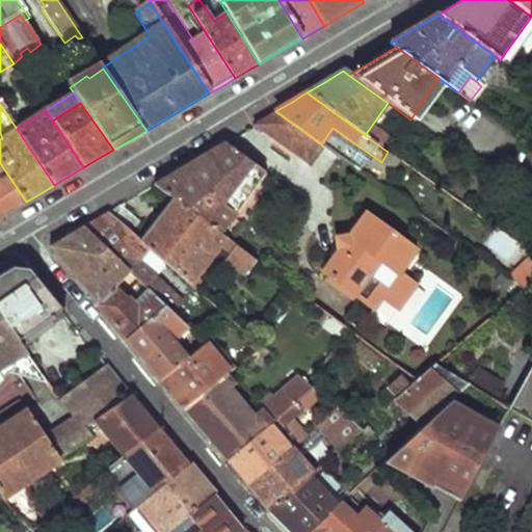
[(265,117),(253,125),(316,170),(330,152),(321,144),(275,111),(265,117)]
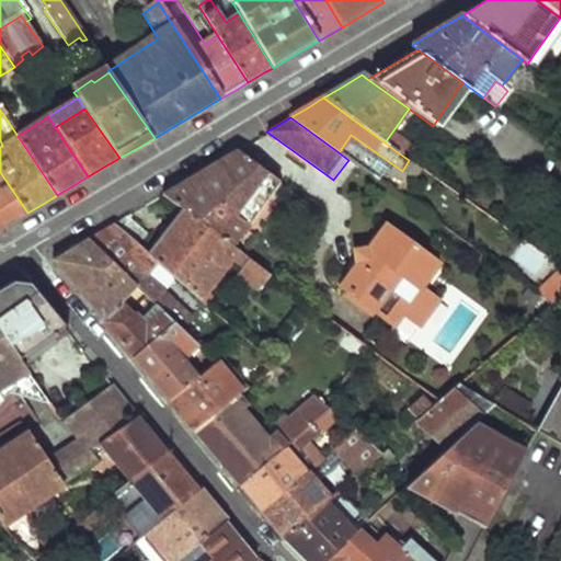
[(405,140),(398,152),(409,160),(416,149),(405,140)]
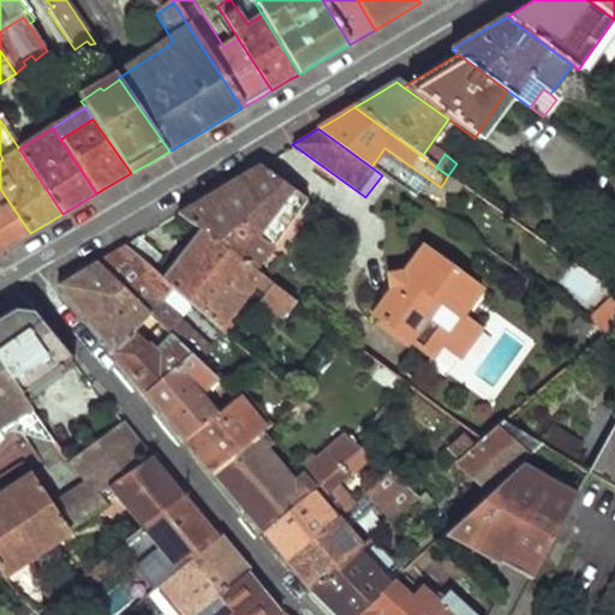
[(213,192),(178,213),(199,230),(258,273),(303,198),(258,165),(213,192)]
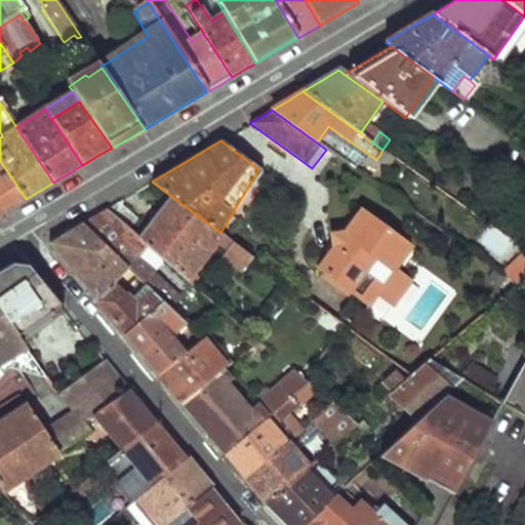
[(0,213),(6,210),(26,199),(0,161),(0,213)]
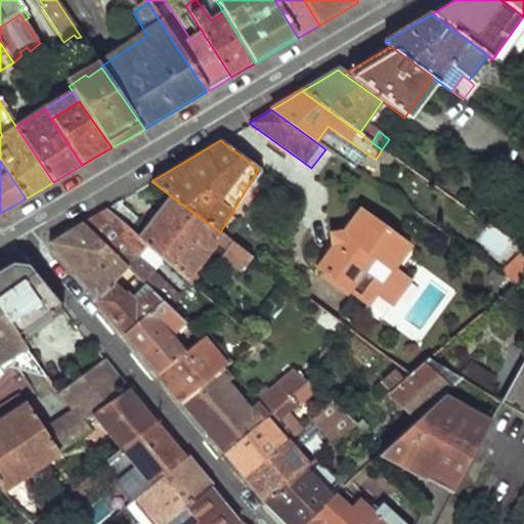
[(170,195),(138,237),(147,246),(189,281),(224,236),(220,232),(170,195)]
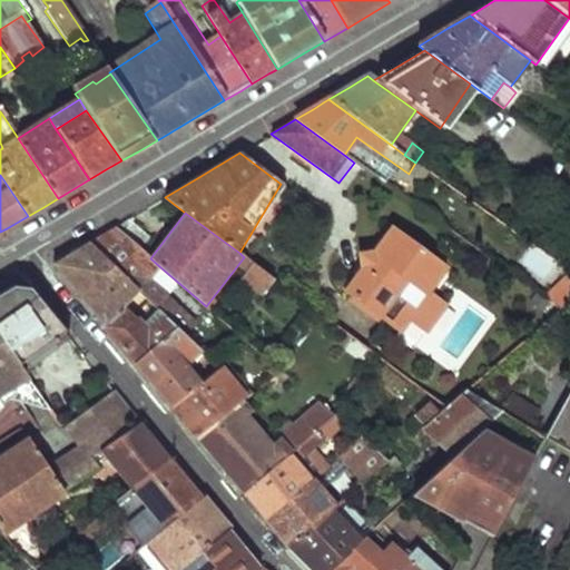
[(130,217),(116,227),(140,248),(150,235),(130,217)]
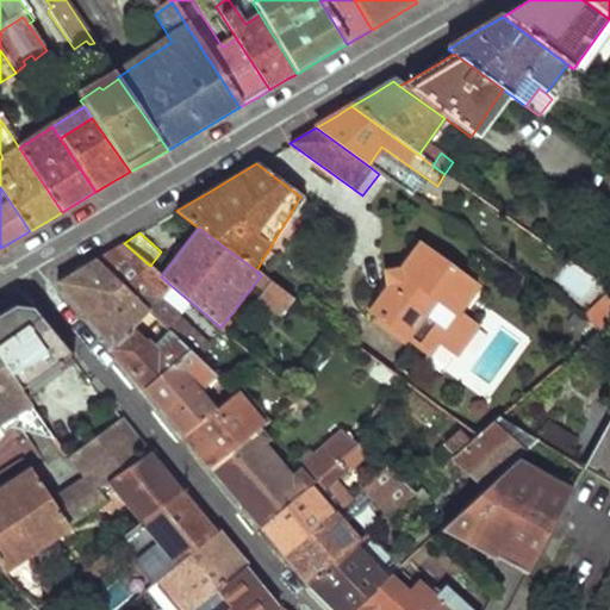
[(124,243),(94,261),(145,310),(174,337),(190,353),(215,377),(235,396),(243,388),(236,380),(238,377),(223,362),(226,359),(161,298),(172,286),(161,277),(150,266),(124,243)]
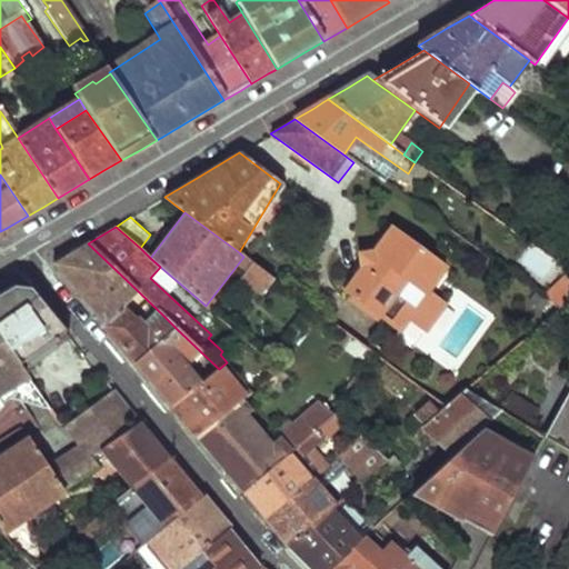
[(443,269),(390,229),(375,250),(359,253),(361,269),(346,290),(399,329),(408,318),(425,331),(445,305),(427,291),(443,269)]
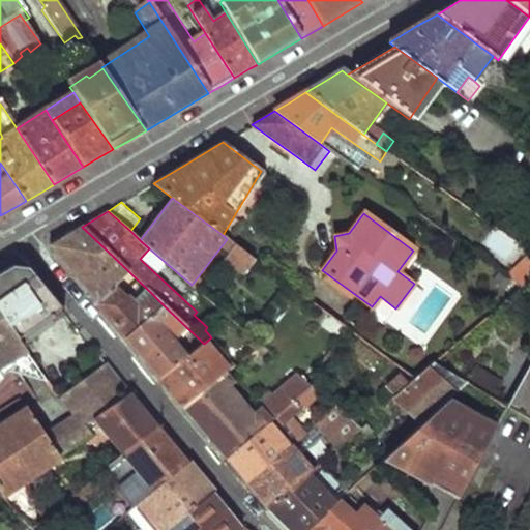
[(82,227),(49,246),(77,280),(95,301),(111,285),(126,269),(82,227)]
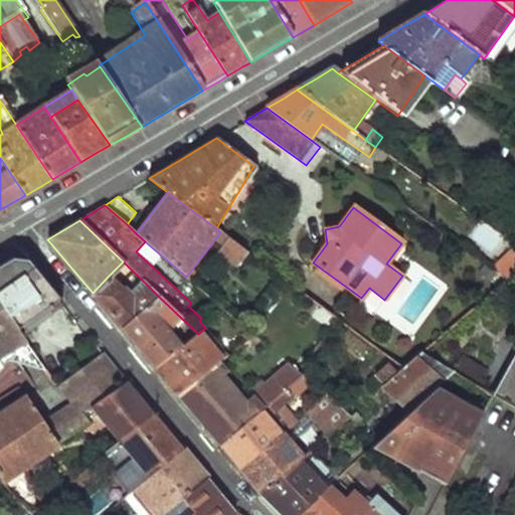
[(482,220),(468,233),(492,258),(505,244),(482,220)]
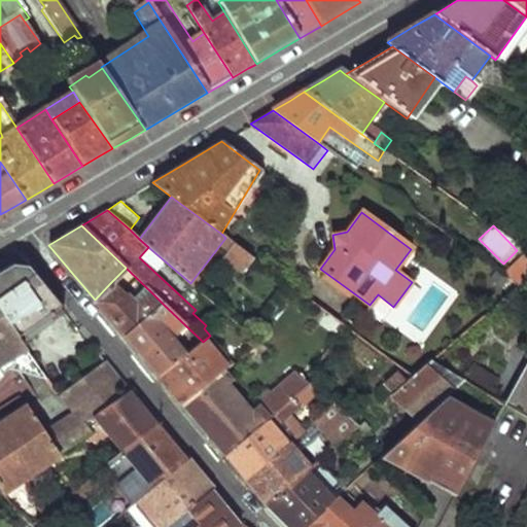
[(238,247),(227,261),(243,275),(254,259),(238,247)]
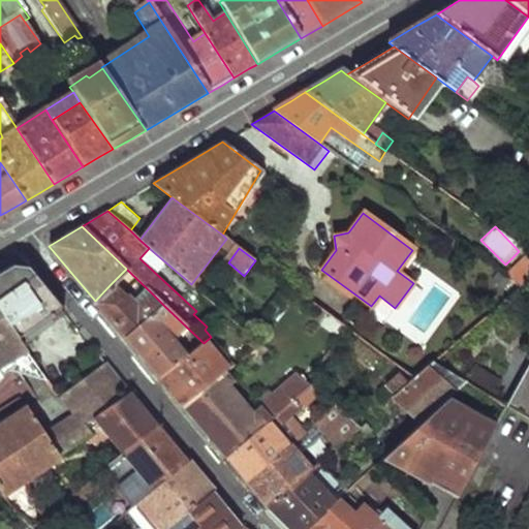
[(528,259),(506,280),(519,289),(528,279),(528,259)]
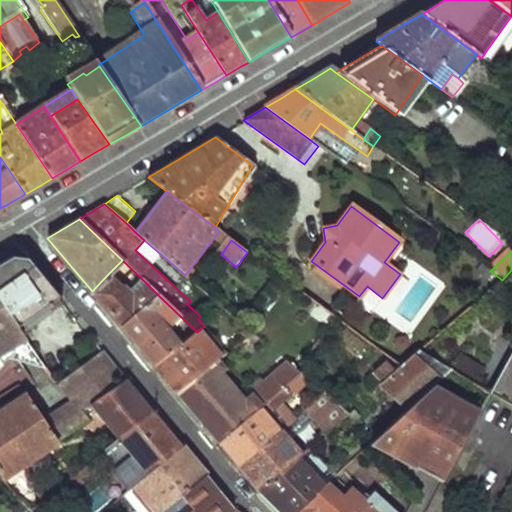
[(57,292),(29,258),(13,255),(0,262),(0,300),(24,334),(36,325),(34,323),(65,302),(57,292)]
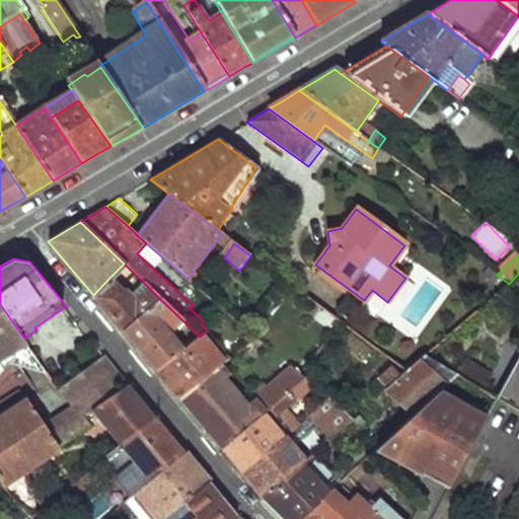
[(108,279),(93,295),(107,312),(123,330),(161,300),(148,287),(134,302),(108,279)]
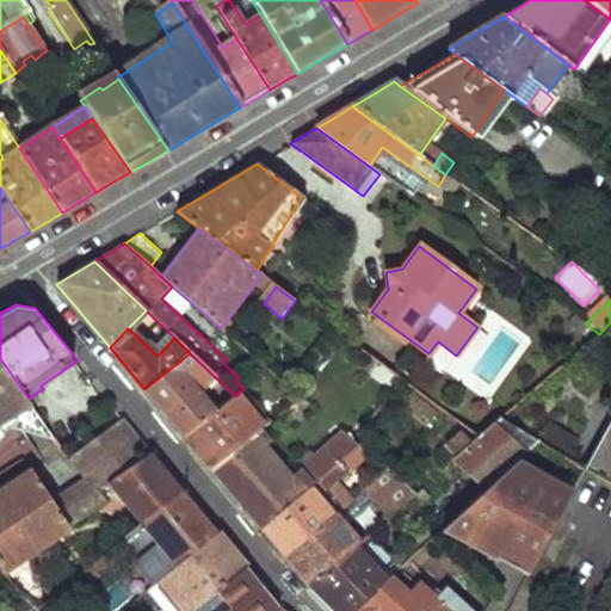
[(223,332),(216,340),(230,352),(238,345),(223,332)]
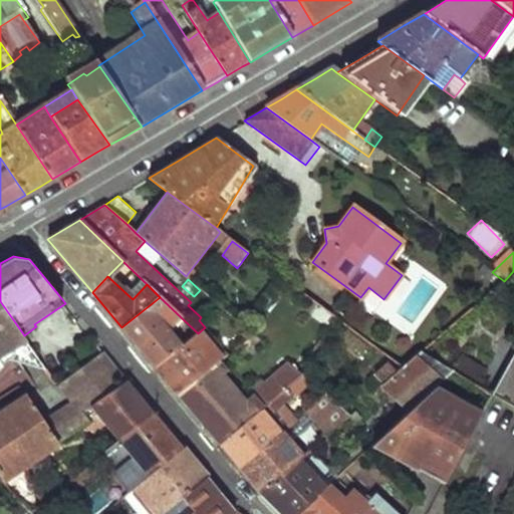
[(338,321),(289,284),(281,293),(330,330),(338,321)]
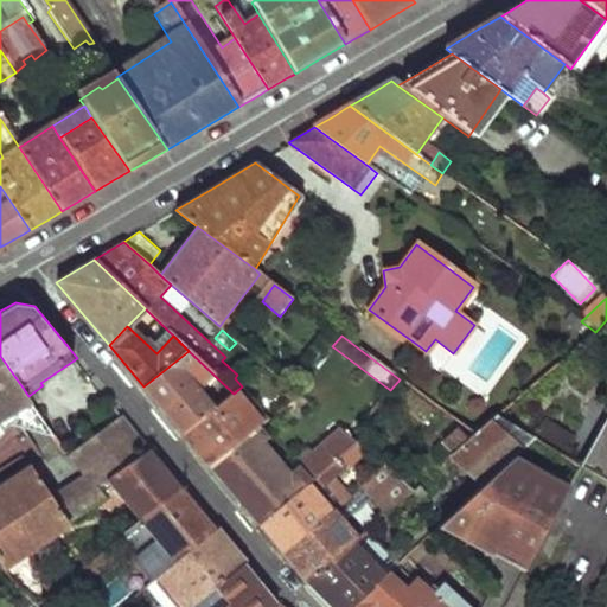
[(189,351),(144,387),(161,407),(184,435),(209,413),(213,410),(196,390),(213,375),(189,351)]
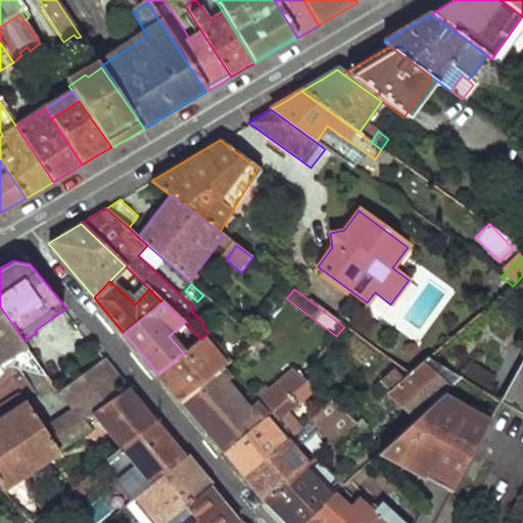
[(25,341),(0,306),(0,360),(27,344),(25,341)]
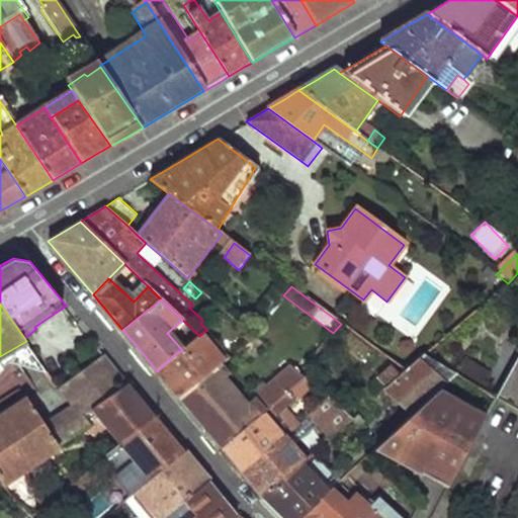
[(178,352),(157,371),(166,381),(187,363),(178,352)]
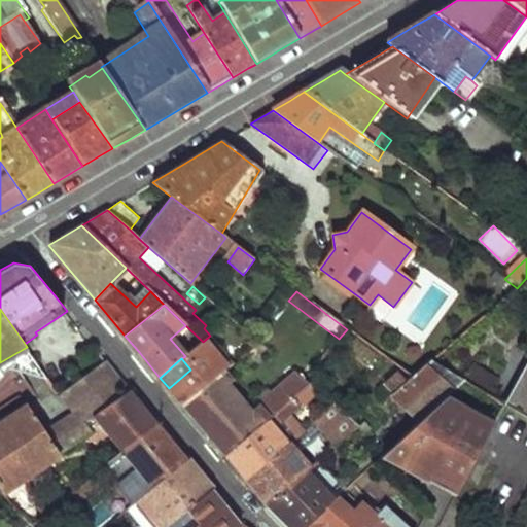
[(385,358),(380,366),(392,376),(397,367),(385,358)]
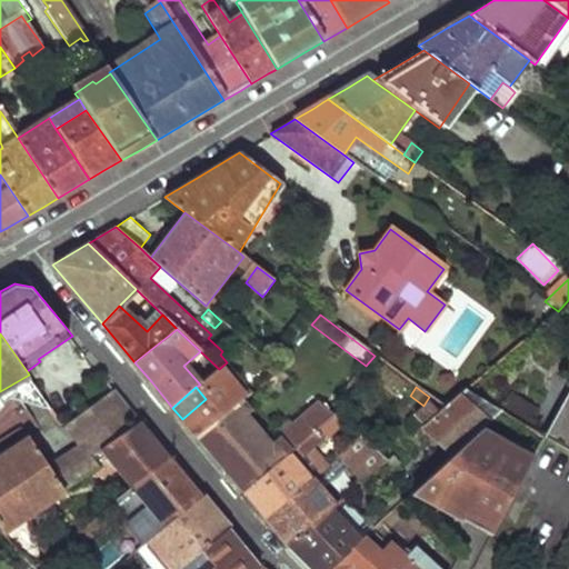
[(116,389),(67,426),(82,445),(92,458),(97,455),(141,421),(132,410),(116,389)]
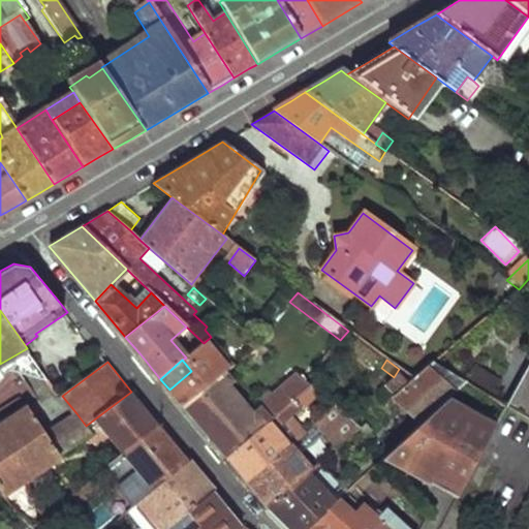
[(433,363),(413,379),(399,369),(394,377),(384,389),(394,396),(391,399),(421,422),(445,399),(464,381),(433,363)]
